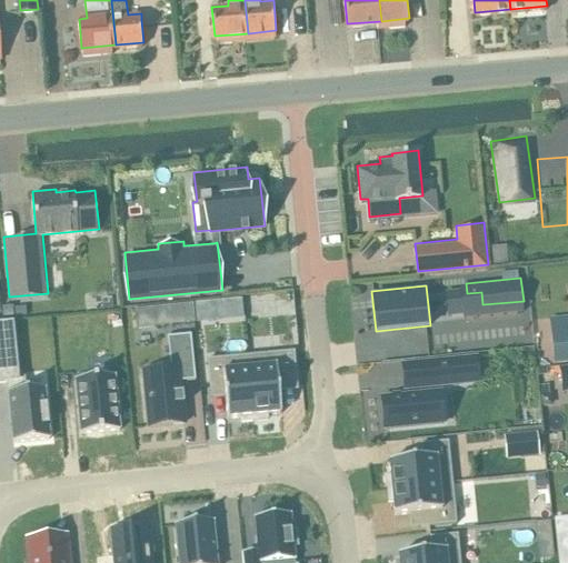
[(225,317),(222,297),(196,299),(197,320),(225,317)]
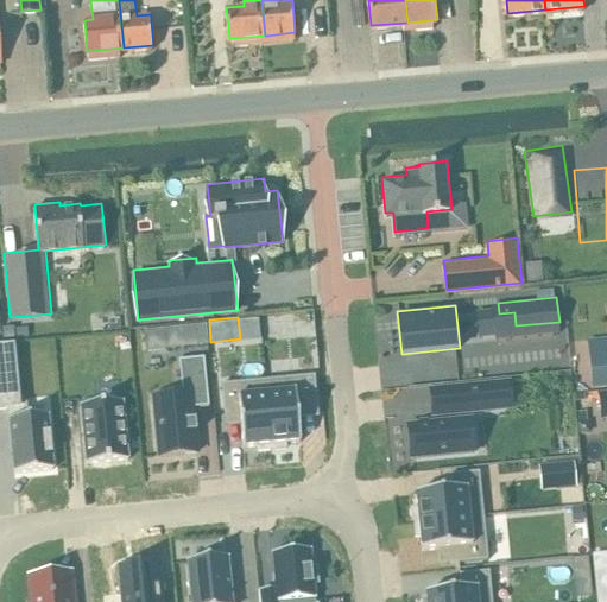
[(208,321),(145,327),(147,347),(209,341),(208,321)]
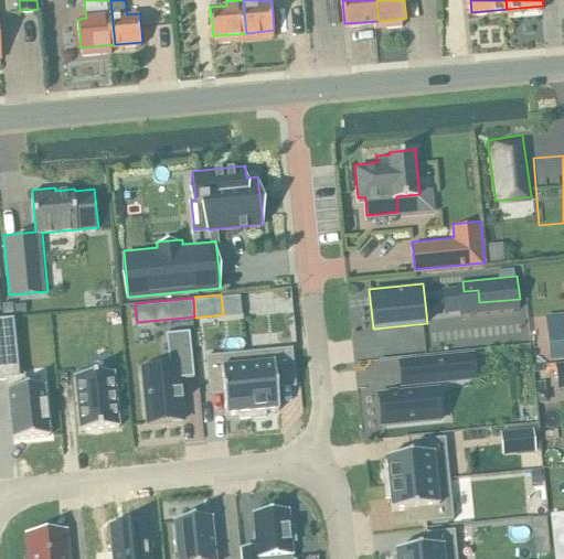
[(13,318),(0,318),(0,376),(9,375),(10,385),(14,436),(50,432),(45,382),(25,384),(24,372),(19,373),(13,318)]
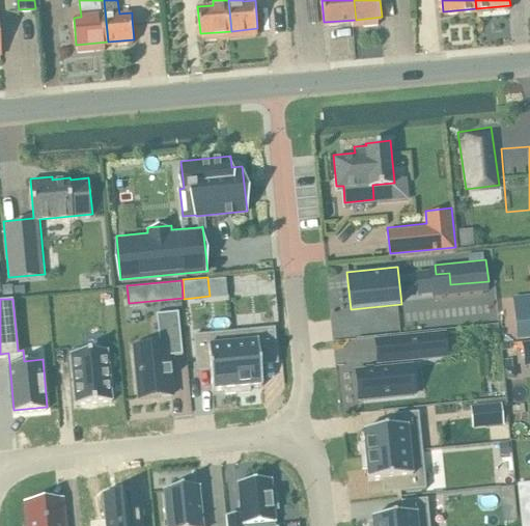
[(529,306),(517,308),(520,334),(529,332),(529,306)]
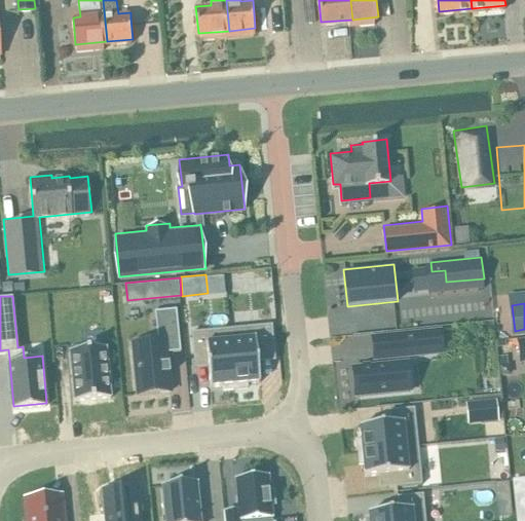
[(159,338),(134,341),(139,393),(172,388),(167,348),(182,347),(177,305),(156,307),(159,338)]
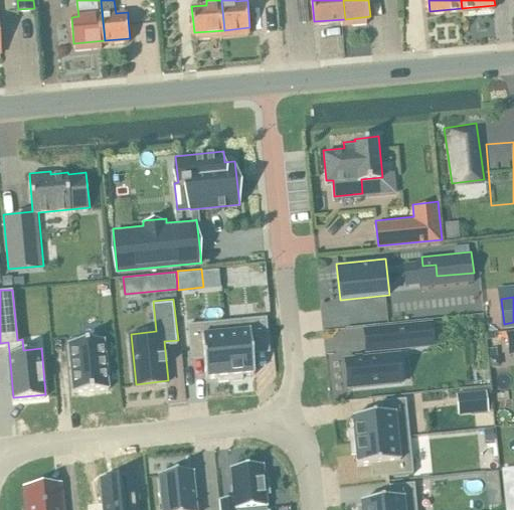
[(268,315),(225,319),(231,377),(243,376),(243,372),(254,371),(253,352),(252,342),(270,340),(268,315)]
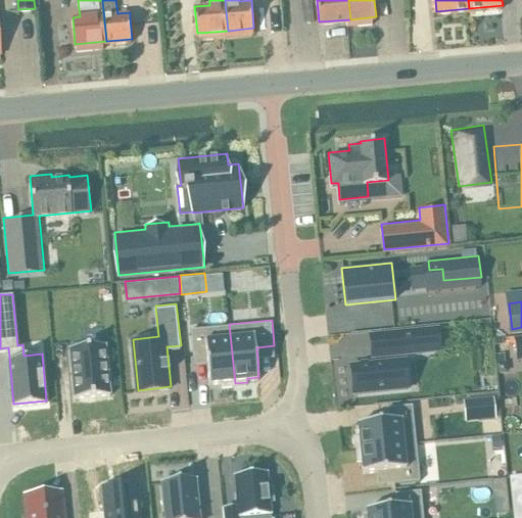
[(416,325),(392,328),(395,354),(442,348),(439,323),(416,325)]
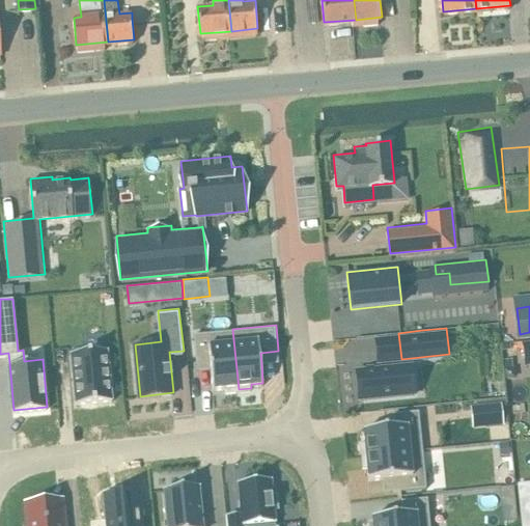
[(232,329),(194,332),(196,357),(210,356),(211,368),(213,388),(225,387),(225,391),(239,389),(232,329)]
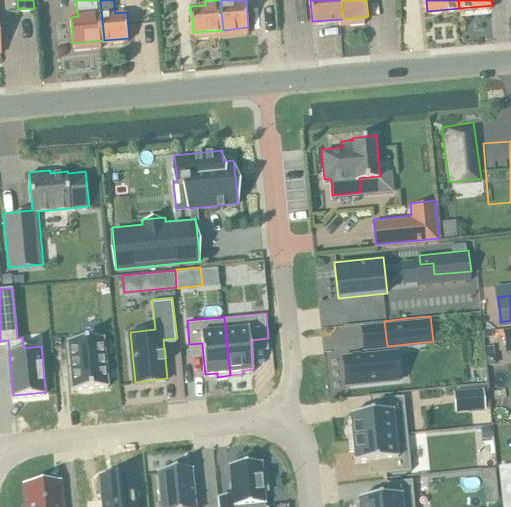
[(105,335),(69,338),(73,387),(109,384),(105,335)]
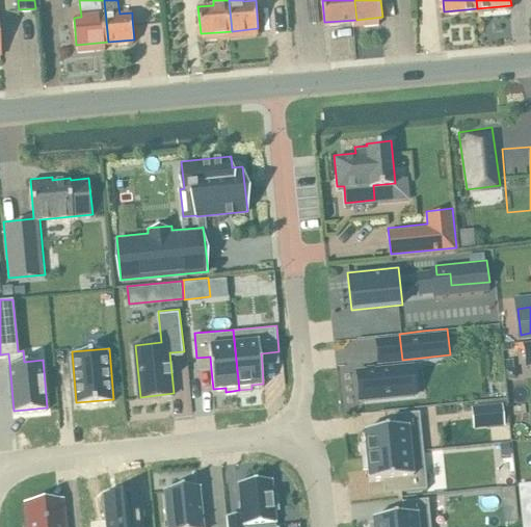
[(367,366),(356,367),(359,399),(419,394),(416,362),(375,365),(375,363),(367,363),(367,366)]
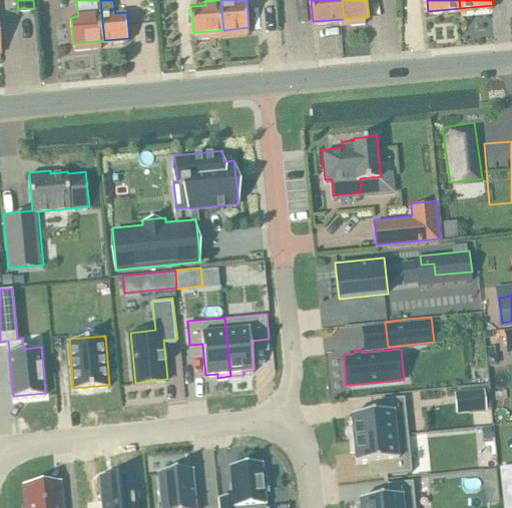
[(352,424),(348,425),(349,438),(409,432),(405,395),(380,397),(381,410),(351,413),(352,424)]
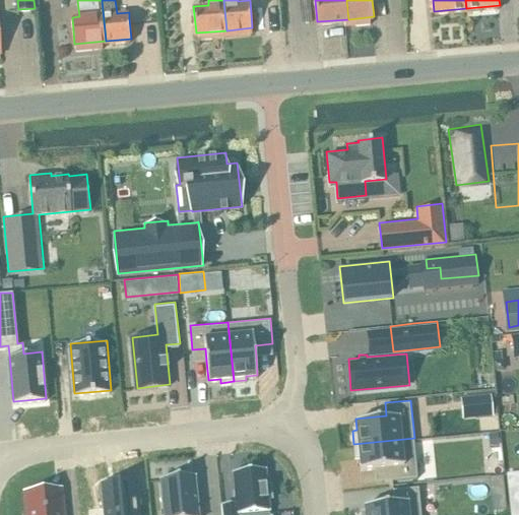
[(414,438),(353,444),(355,457),(359,456),(361,467),(375,466),(376,479),(418,475),(414,438)]
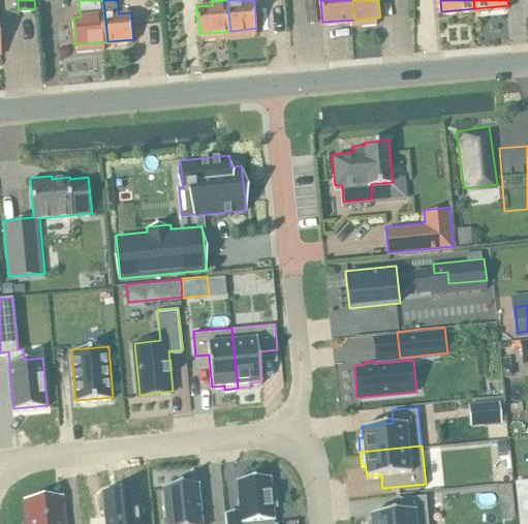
[(241,510),(226,511),(226,523),(259,523),(275,523),(274,504),(277,504),(276,490),(272,490),(271,474),(238,478),(241,510)]
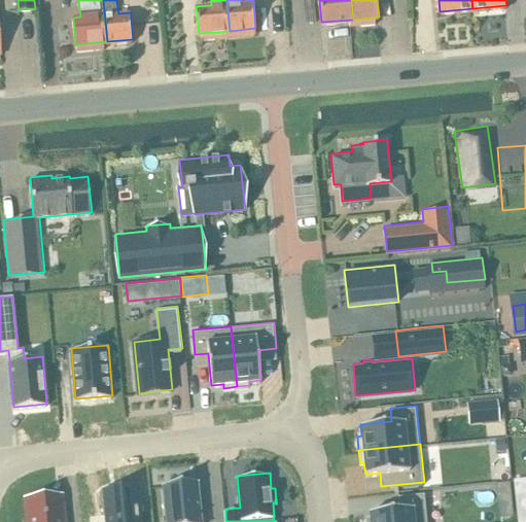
[(203,521),(199,479),(162,483),(165,521),(203,521)]
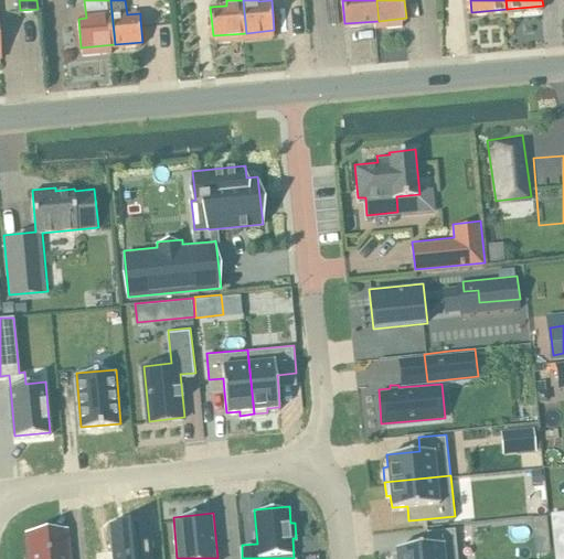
[(72,558),(70,525),(25,529),(28,558),(72,558)]
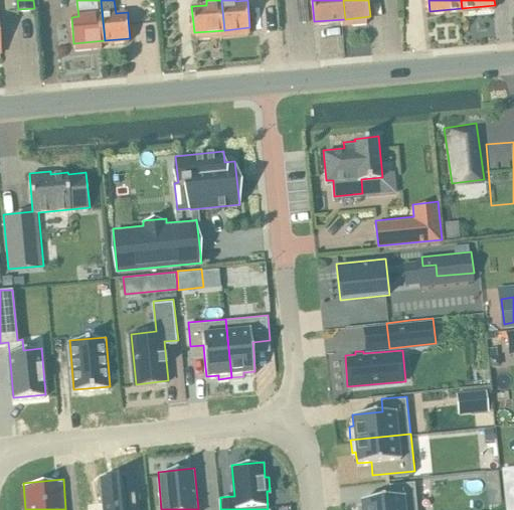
[(138,509),(136,479),(109,481),(112,506),(97,507),(97,509),(138,509)]
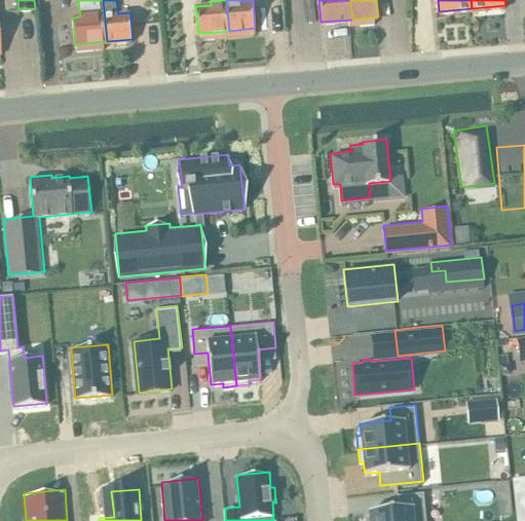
[(369,520),(426,520),(423,490),(398,493),(399,506),(368,509),(369,520)]
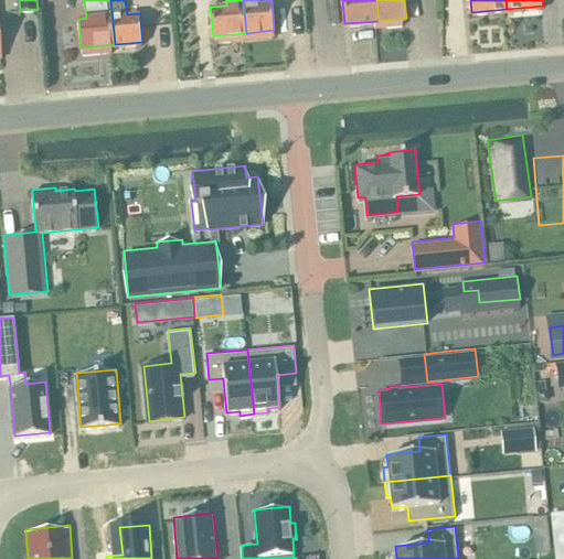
[(563,544),(554,545),(555,558),(563,558),(563,544)]
